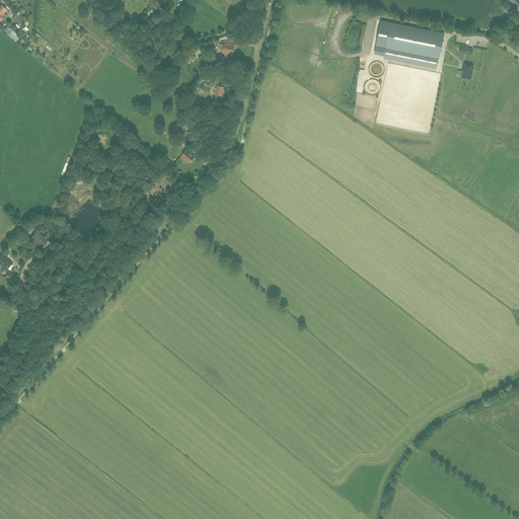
[(13,17),(19,24),(21,26),(24,24),(22,21),(16,15),(13,17)]
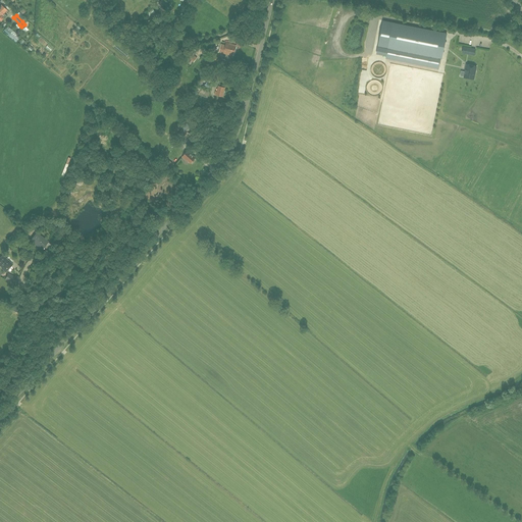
[(383,20),(378,46),(388,48),(386,56),(386,58),(438,68),(440,58),(441,58),(447,34),(436,32),(383,20)]
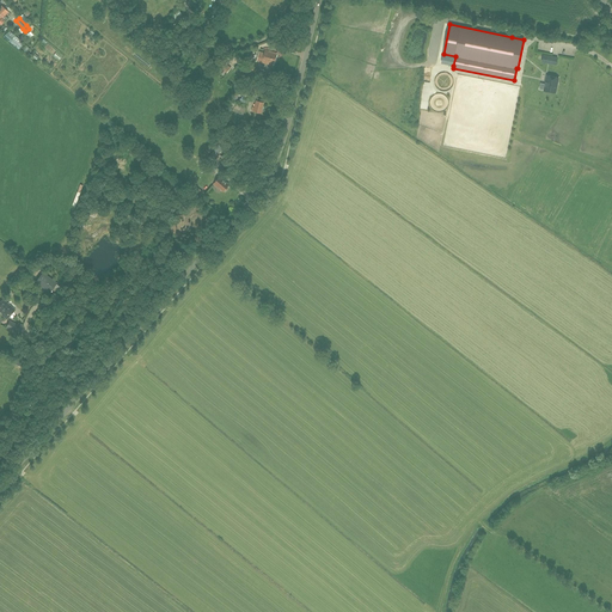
[(4,37),(18,49),(23,44),(19,42),(20,41),(11,32),(10,35),(6,32),(4,37)]
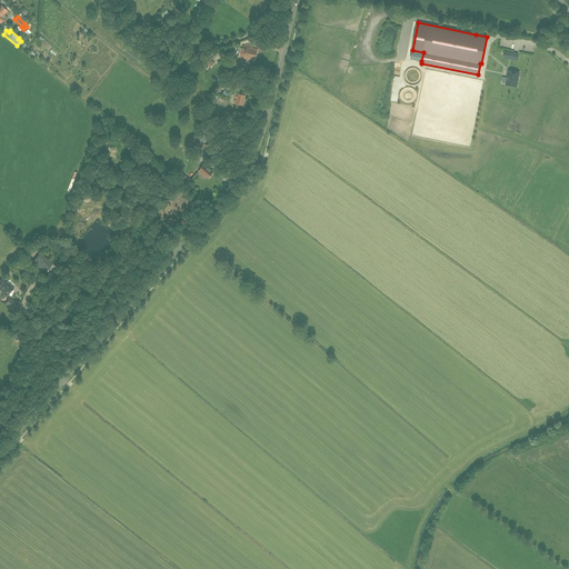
[(197,36),(188,43),(192,48),(200,41),(197,36)]
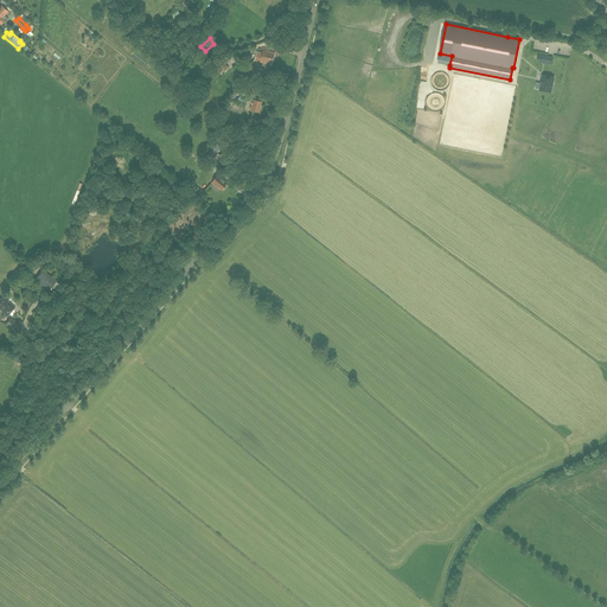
[(263,50),(262,52),(257,51),(257,56),(255,61),(272,65),(272,63),(273,63),(275,53),(274,53),(274,52),(263,50)]
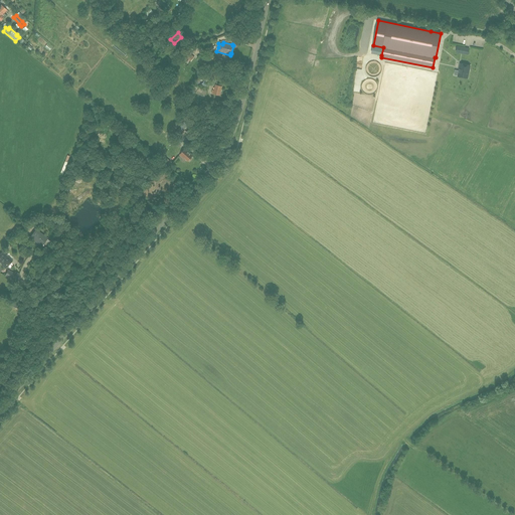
[(184,56),(191,61),(194,57),(191,54),(192,52),(189,50),(184,56)]
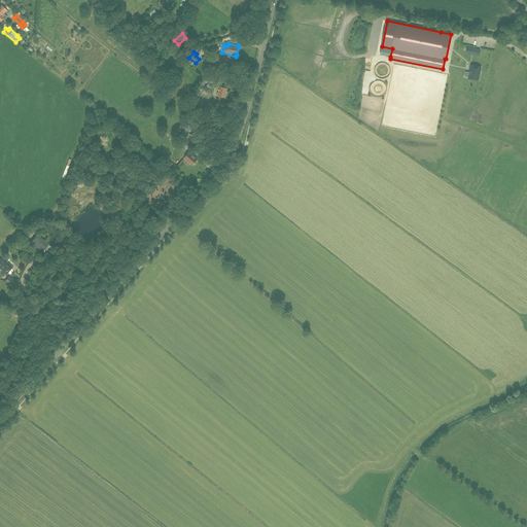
[(209,66),(213,61),(214,60),(207,55),(201,62),(208,67),(209,66)]
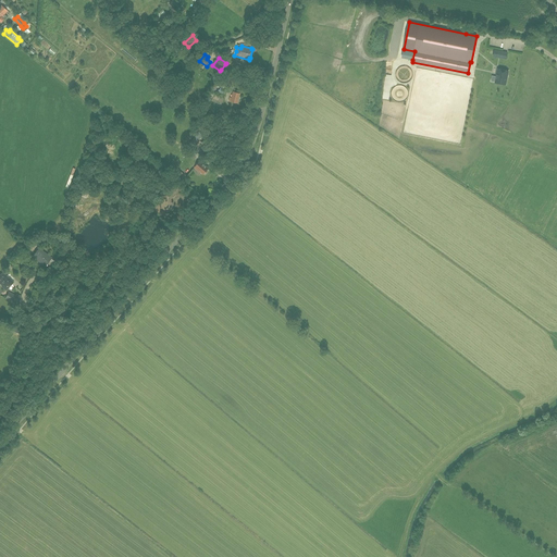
[(496,74),(495,83),(506,85),(508,71),(498,69),(497,74),(496,74)]
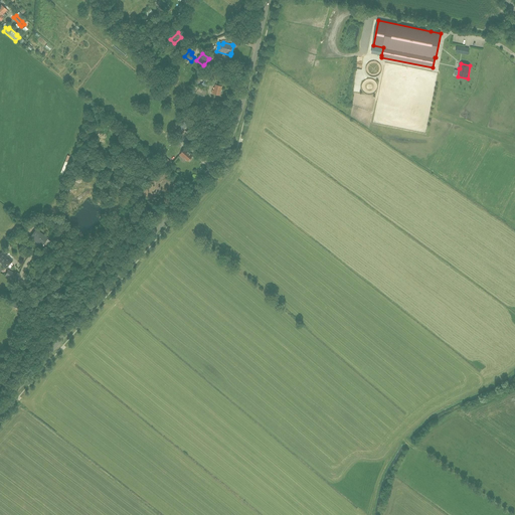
[(197,87),(198,87),(201,79),(198,78),(195,86),(194,84),(192,89),(195,91),(197,87)]
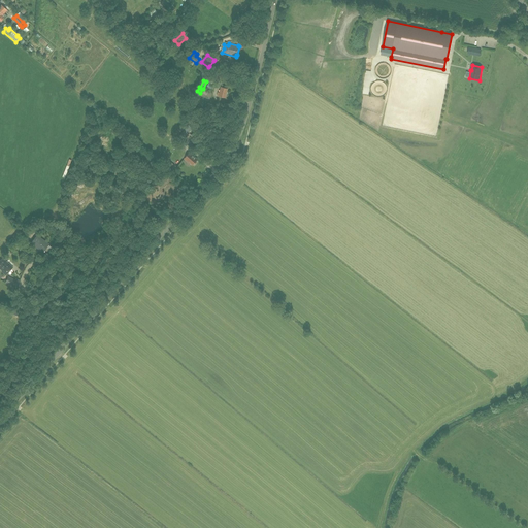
[(226,98),(228,89),(222,87),(220,93),(218,93),(218,96),(226,98)]
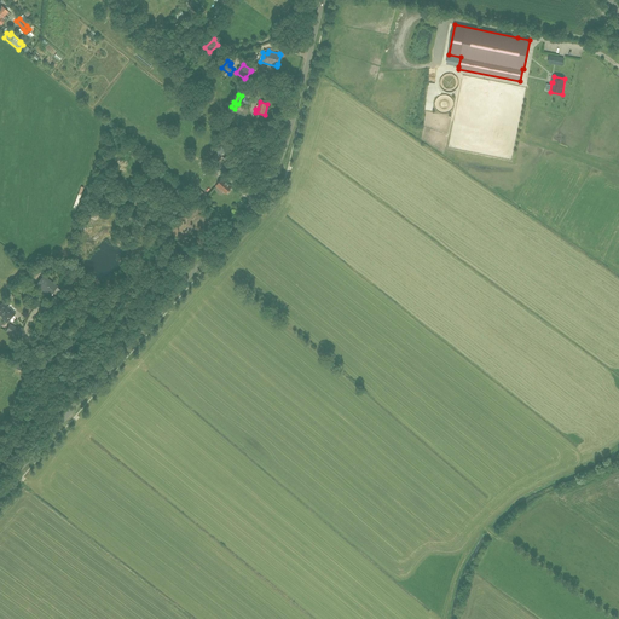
[(219,158),(214,166),(225,174),(233,163),(226,157),(223,161),(219,158)]
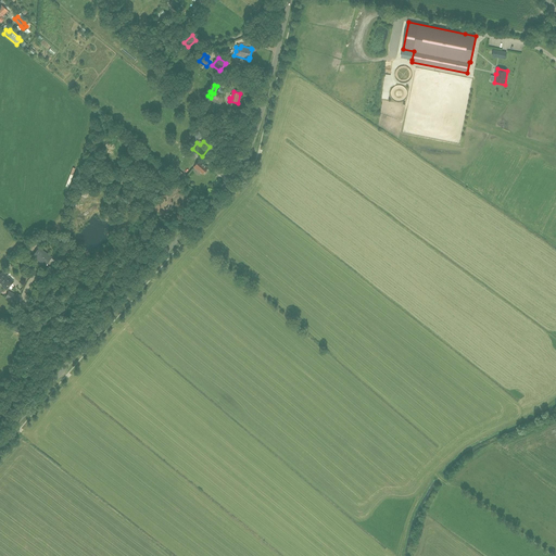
[(203,174),(207,168),(203,164),(200,161),(193,167),(198,171),(199,169),(203,174)]
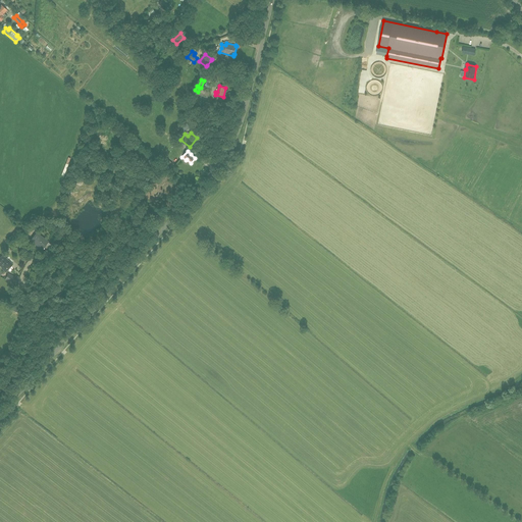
[(30,241),(42,250),(48,242),(36,232),(30,241)]
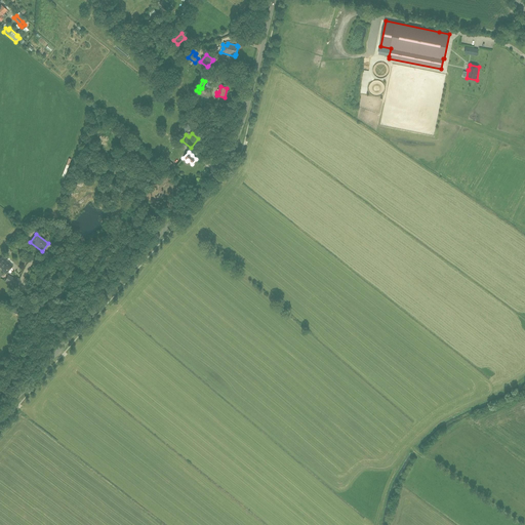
[(5,274),(13,266),(3,256),(0,259),(0,267),(0,268),(1,267),(2,269),(1,270),(5,274)]
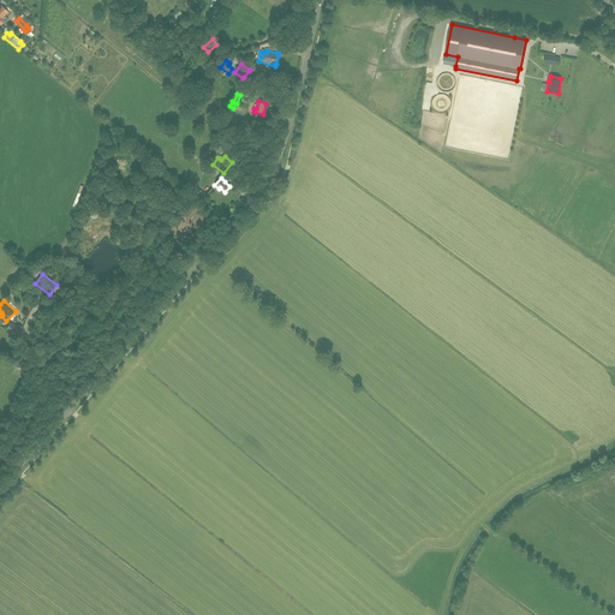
[(10,323),(6,329),(13,332),(12,334),(19,338),(23,329),(10,323)]
